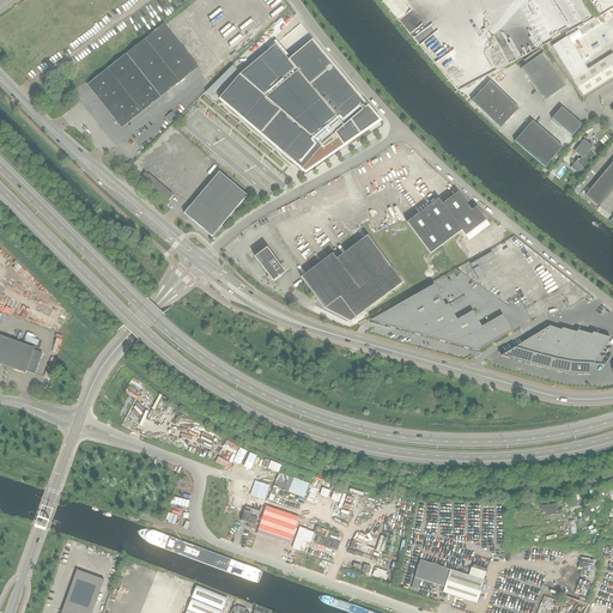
[(89,84),(122,126),(198,66),(164,24),(89,84)]
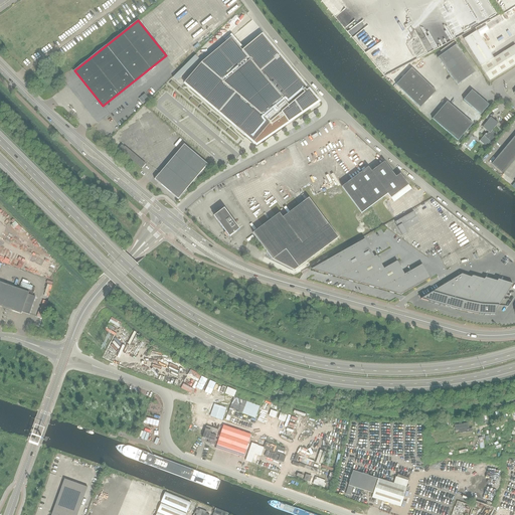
[(494,58),(477,31),(464,39),(490,81),(514,64),(514,45),(494,58)]
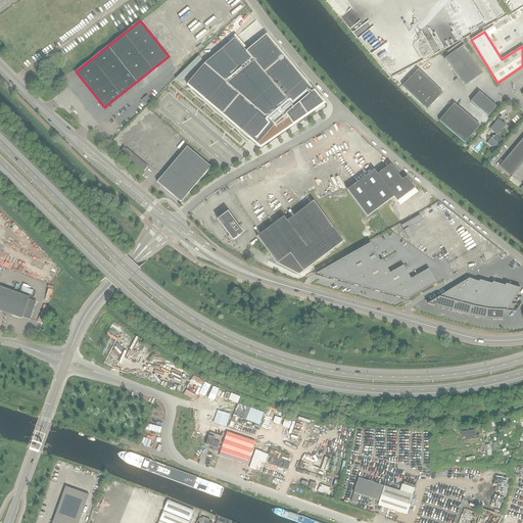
[(204,64),(187,85),(239,129),(239,130),(248,138),(249,137),(260,147),(324,103),(306,83),(307,83),(299,73),(298,74),(266,35),(246,52),(235,39),(204,64)]
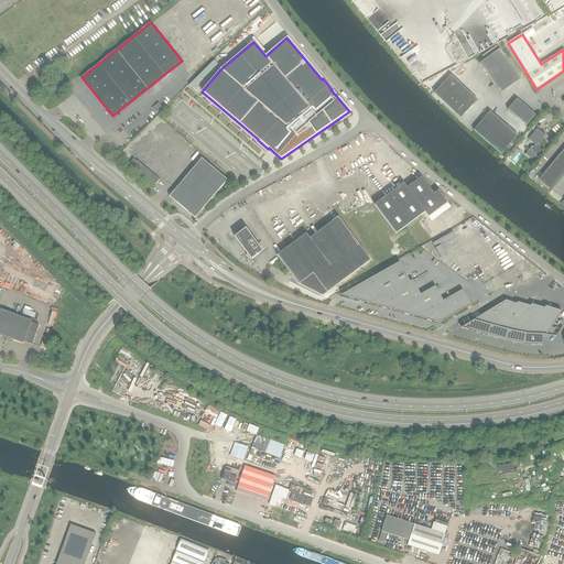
[(499,49),(489,56),(479,63),(489,78),(500,71),(497,66),(507,58),(499,49)]
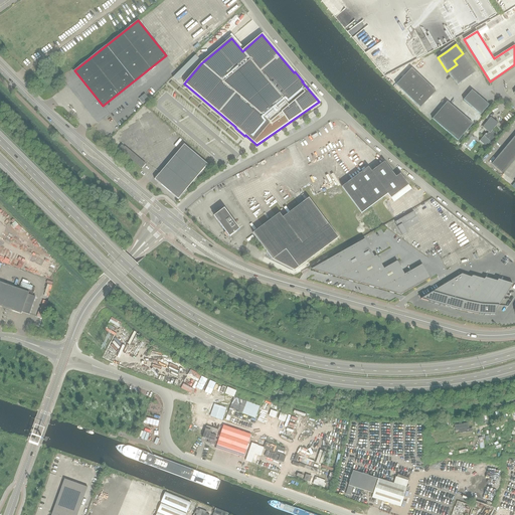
[(457,64),(466,78),(476,72),(463,53),(454,60),(457,64)]
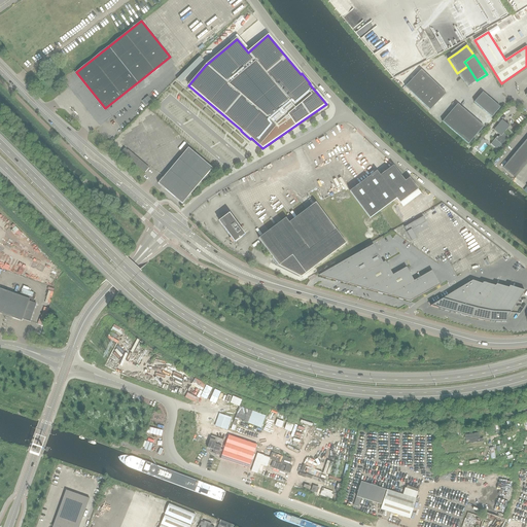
[(467,66),(457,73),(467,88),(477,80),(467,66)]
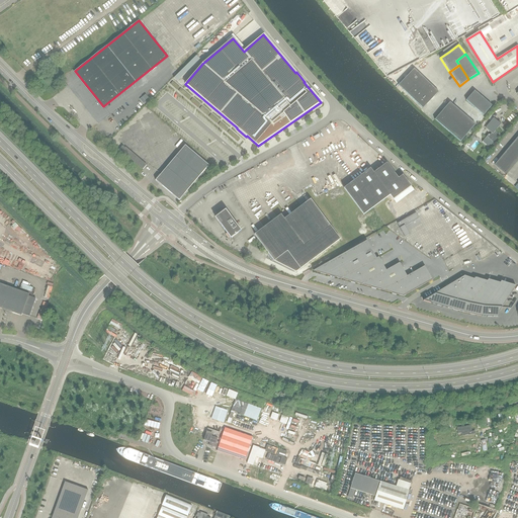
[(418,89),(426,80),(414,69),(406,77),(418,89)]
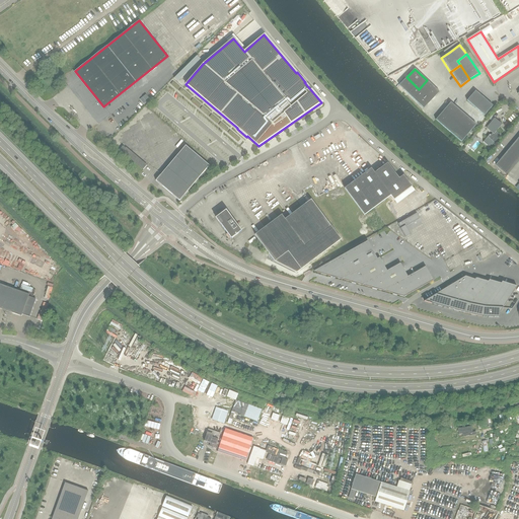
[(419,89),(406,77),(398,85),(423,108),(431,100),(419,89)]
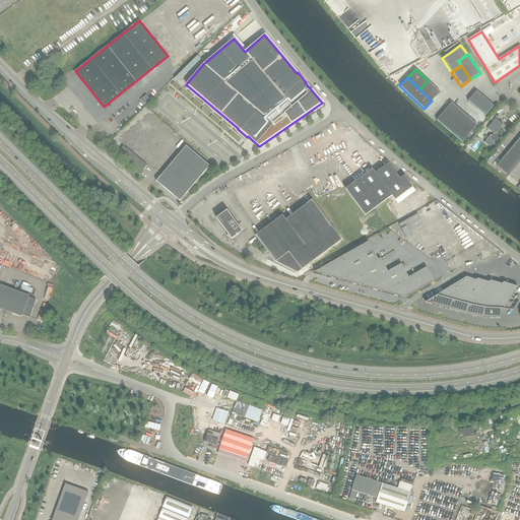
[(419,89),(432,101),(440,92),(428,80),(419,89)]
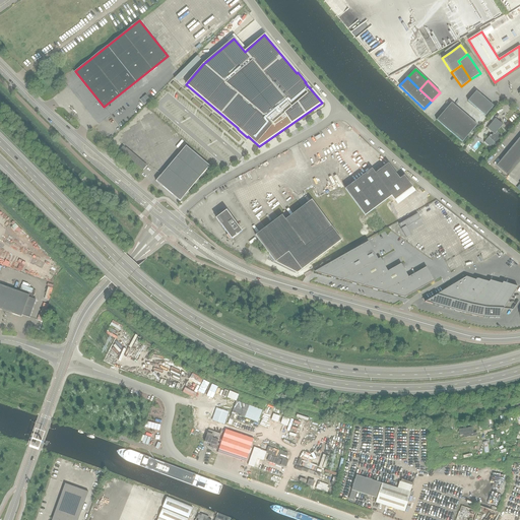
[(467,101),(476,108),(484,116),(494,106),(476,91),(467,101)]
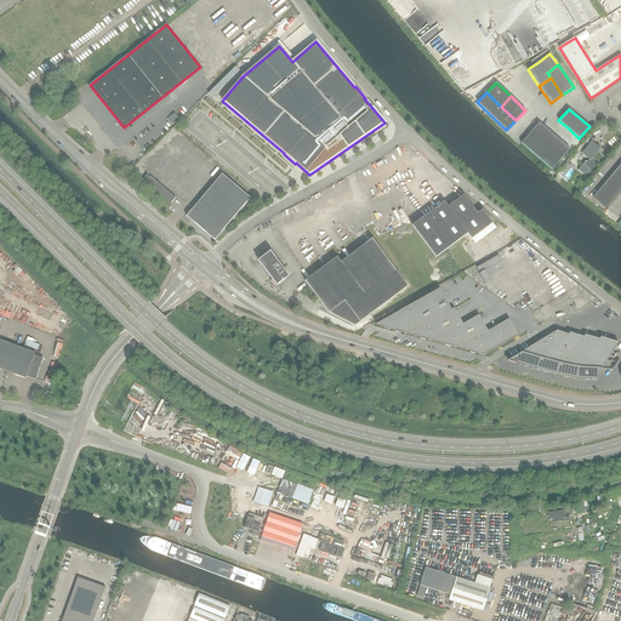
[(539,123),(530,134),(551,151),(559,141),(539,123)]
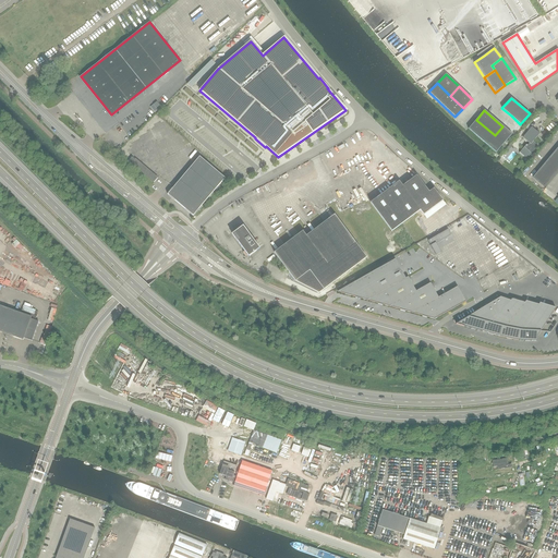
[(486,145),(495,135),(476,120),(469,129),(486,145)]
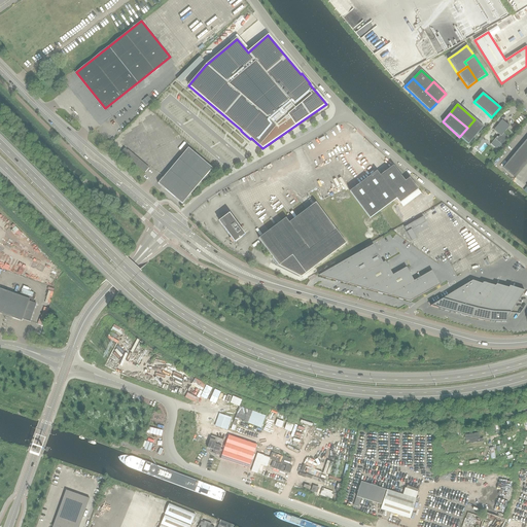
[(468,144),(476,135),(484,127),(475,119),(467,128),(459,137),(468,144)]
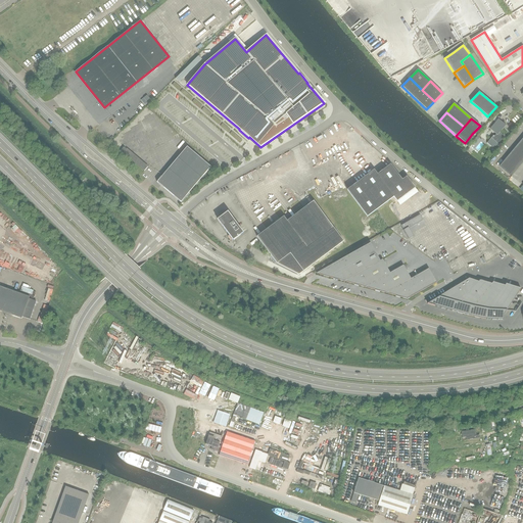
[(500,132),(506,126),(498,120),(489,129),(495,134),(493,137),(492,135),(486,143),(492,148),(494,145),(495,146),(497,144),(502,137),(502,135),(503,135),(504,135),(500,132)]
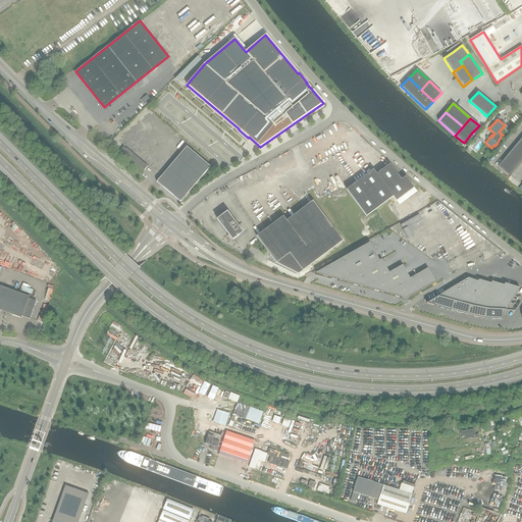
[(521,161),(521,137),(499,166),(510,175),(521,161)]
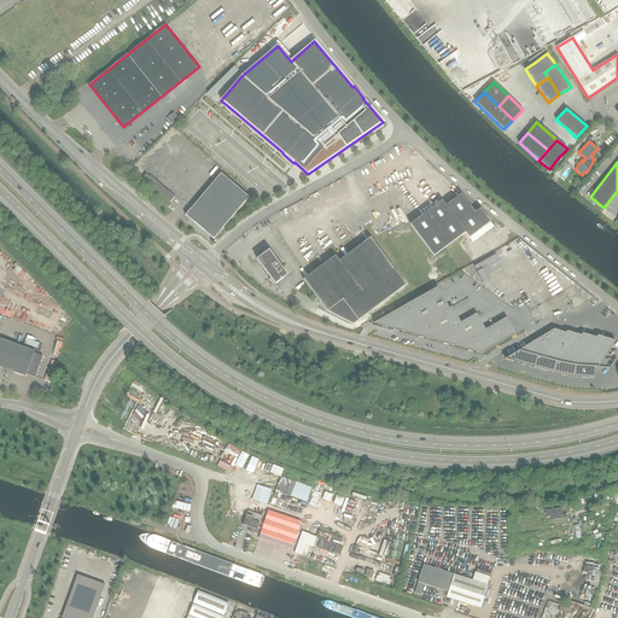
[(221,174),(186,215),(214,239),(249,197),(221,174)]
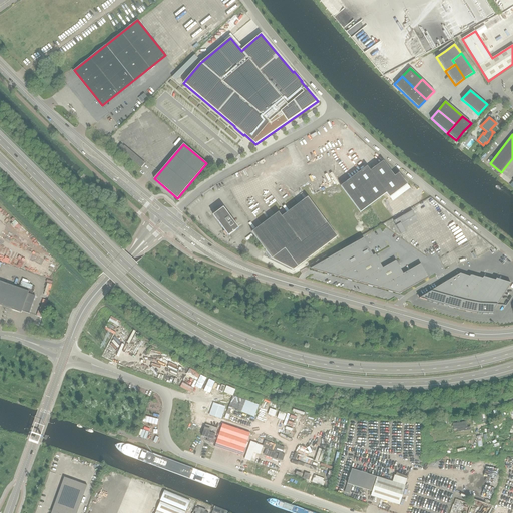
[(124,146),(120,150),(141,168),(145,163),(124,145),(124,146)]
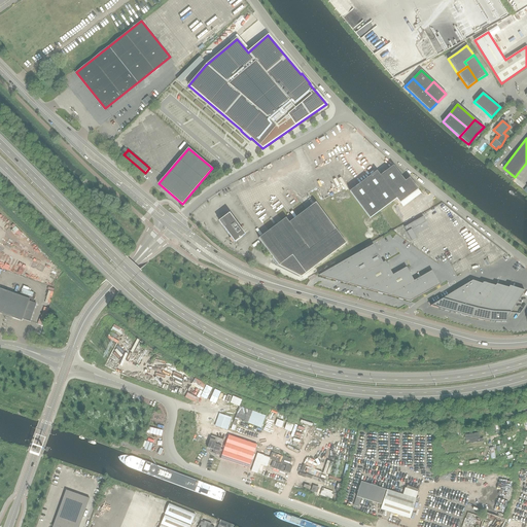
[(380,176),(377,171),(350,191),(370,218),(396,199),(400,203),(418,189),(410,178),(406,181),(393,166),(380,176)]
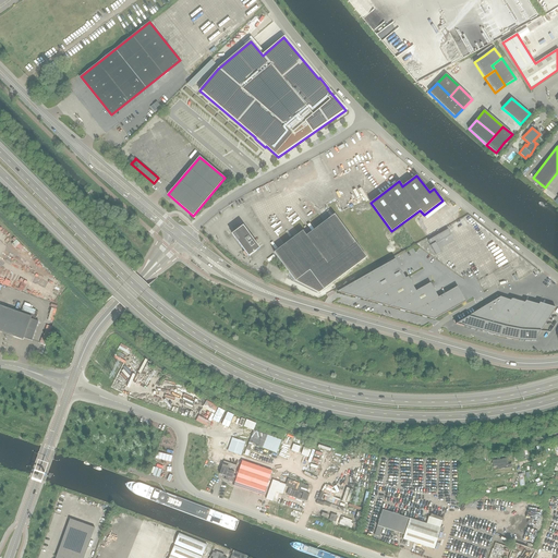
[(324,261),(327,265),(355,243),(335,215),(306,235),(303,231),(274,253),(295,281),(324,261)]
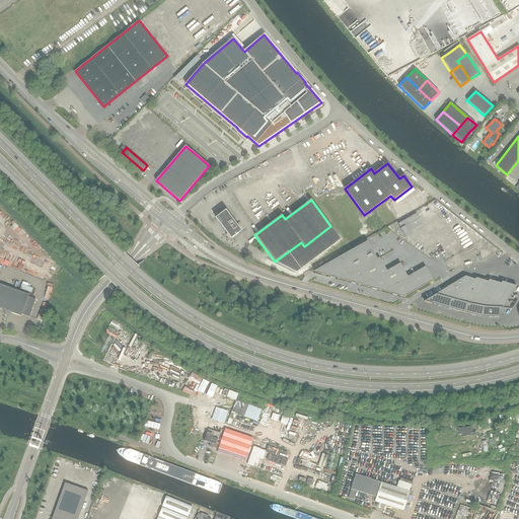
[(229,238),(230,238),(230,237),(231,239),(241,231),(226,210),(216,218),(227,234),(226,234),(226,235),(229,238)]
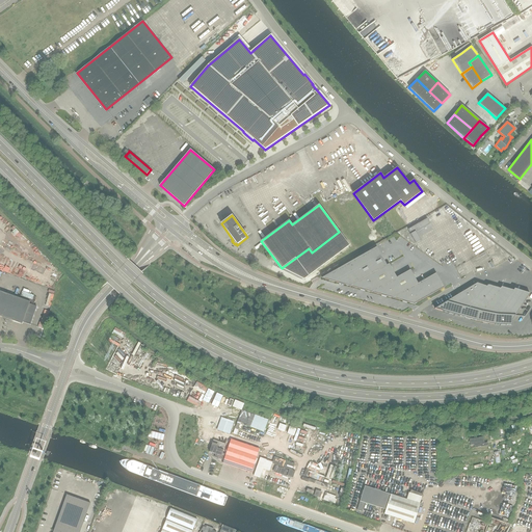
[(429,223),(426,219),(407,230),(416,243),(421,240),(416,232),(429,223)]
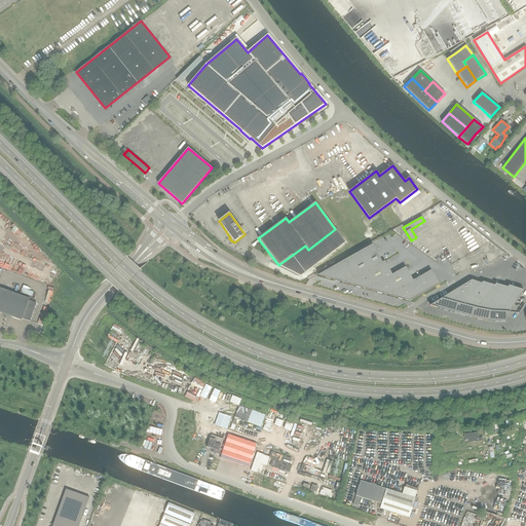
[(346,283),(348,283),(382,262),(372,245),(321,273),(318,274),(318,275),(320,274),(321,275),(346,284),(346,283)]
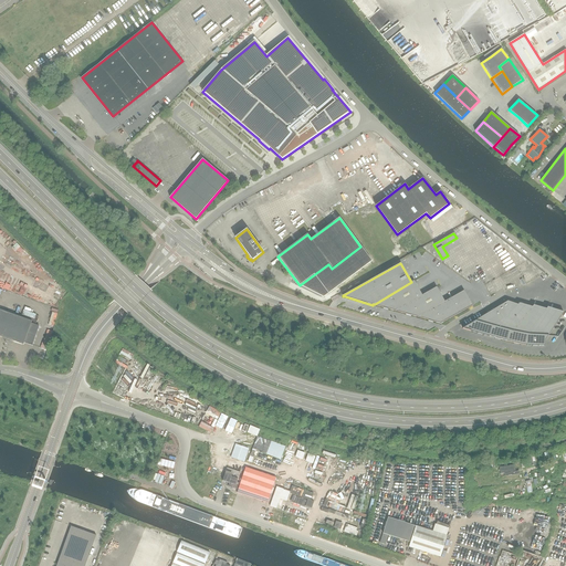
[(396,311),(397,310),(422,295),(413,281),(411,282),(375,304),(375,305),(378,306),(396,311)]
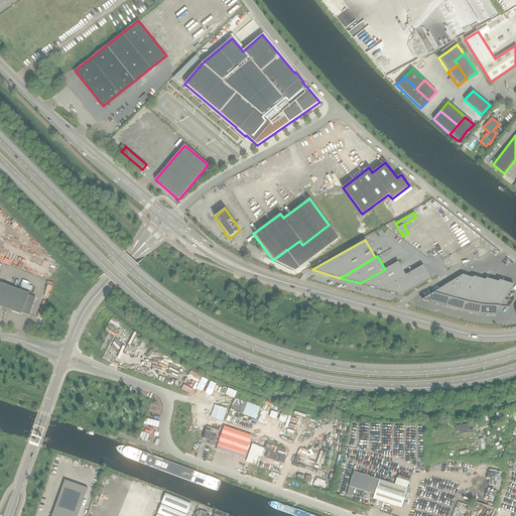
[(363,284),(381,289),(382,288),(405,275),(398,262),(385,269),(362,282),(363,284)]
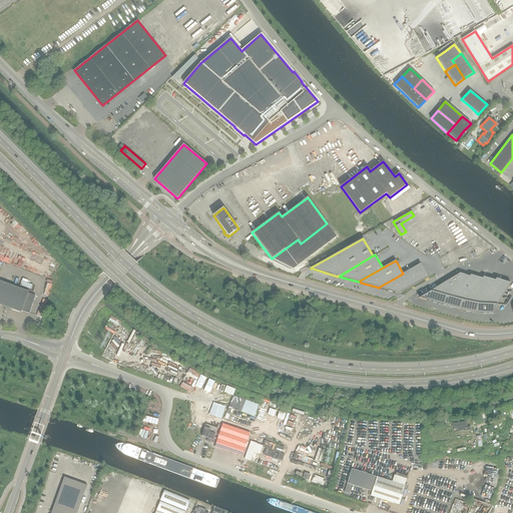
[(428,277),(425,273),(421,264),(403,274),(380,287),(381,288),(400,294),(428,277)]
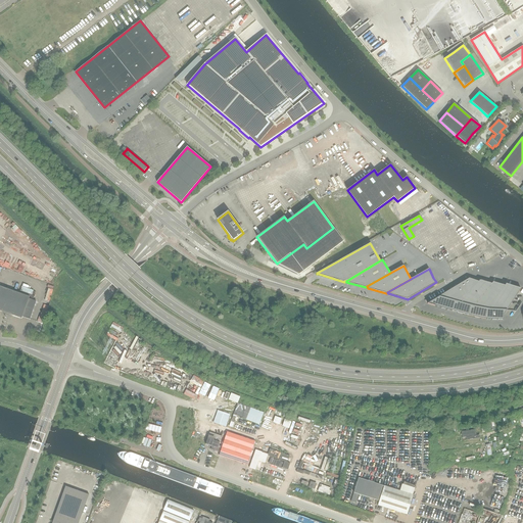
[(478,282),(469,279),(427,303),(452,311),(454,305),(478,282)]
